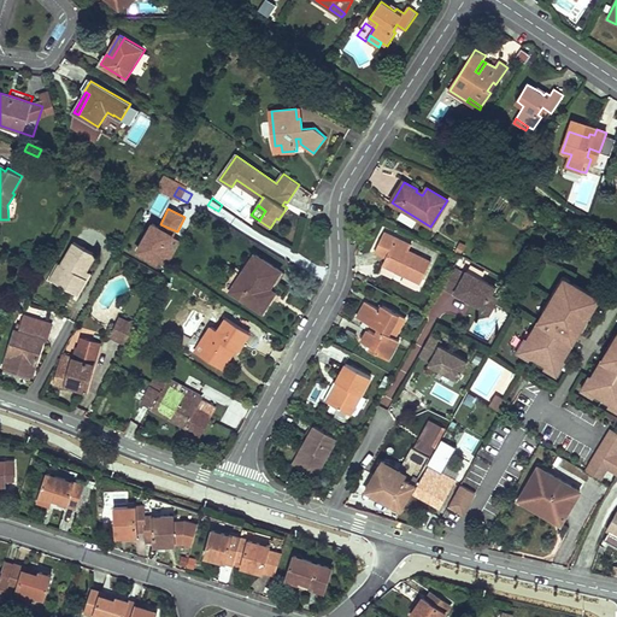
[(165,270),(181,240),(150,225),(134,256),(165,270)]
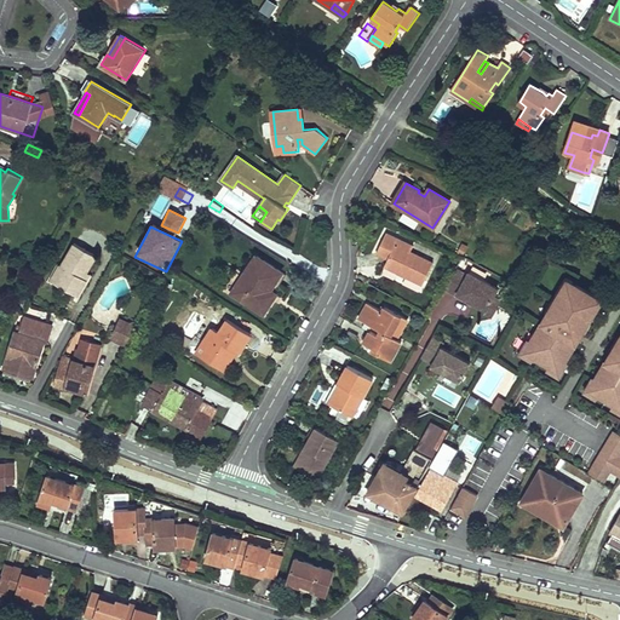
[(385,265),(423,283),(432,263),(411,252),(413,247),(386,234),(377,253),(388,259),(385,265)]
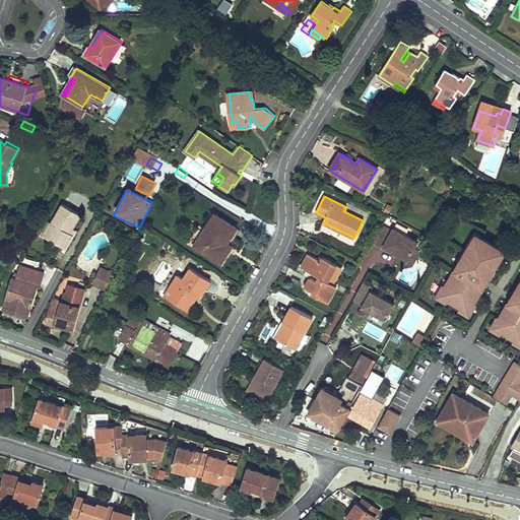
[(80,213),(62,203),(50,223),(43,237),(64,249),(72,235),(69,233),(71,229),(80,213)]
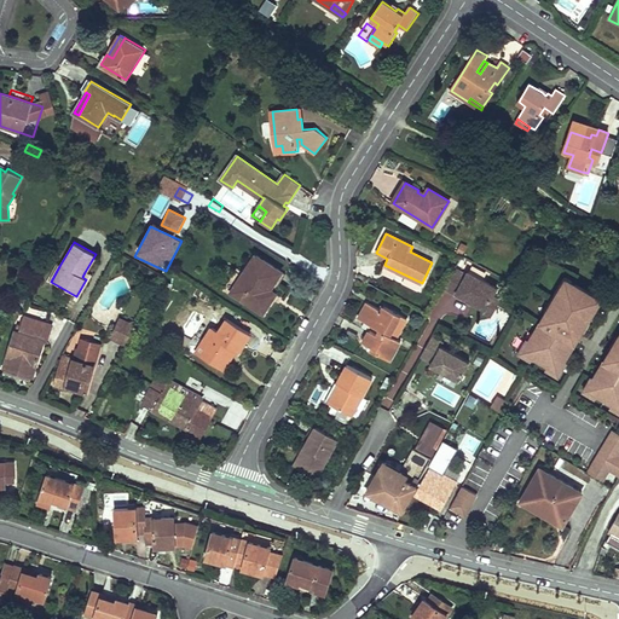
[(271,290),(282,272),(255,256),(232,294),(264,313),(273,299),(267,295),(271,290)]
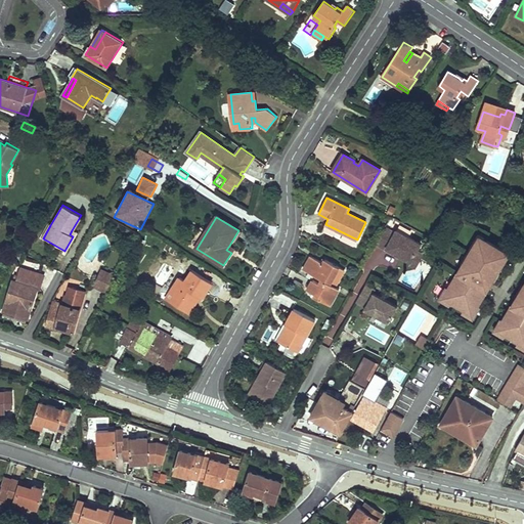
[(50,225),(47,223),(40,236),(43,238),(50,225)]
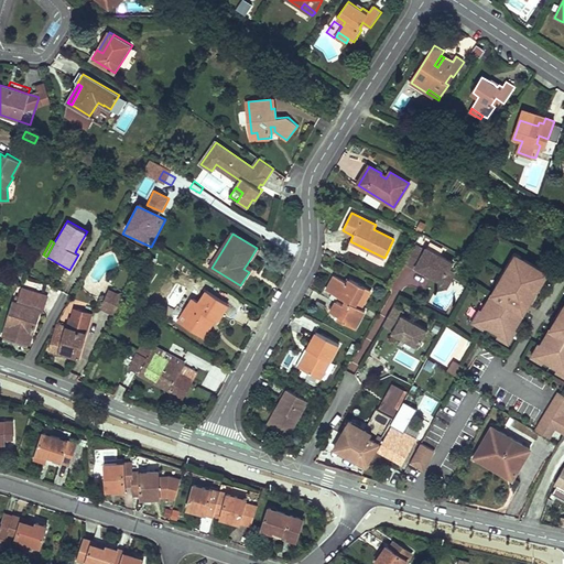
[(453,261),(426,247),(425,249),(415,243),(408,257),(405,262),(415,268),(415,267),(426,272),(427,270),(432,272),(431,274),(442,281),(448,269),(453,261)]
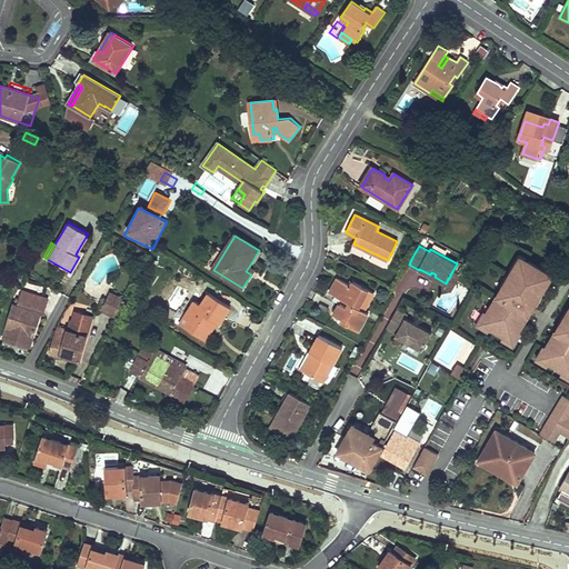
[(525,258),(519,256),(511,269),(515,271),(516,272),(525,258)]
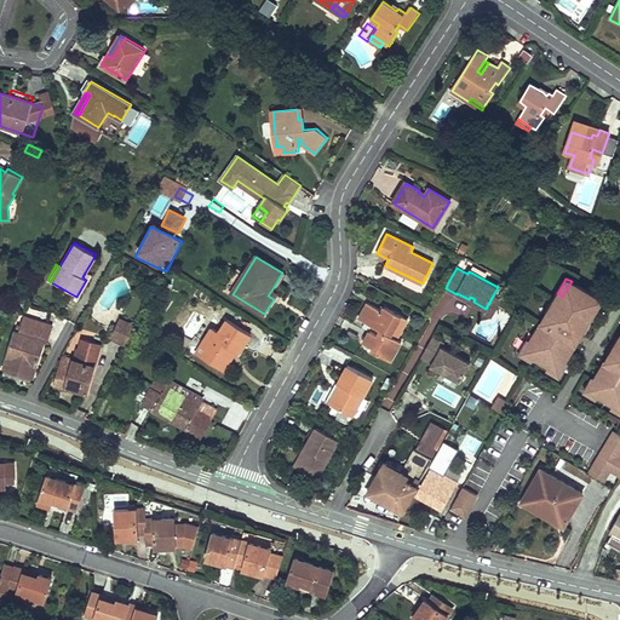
[(603,300),(572,281),(562,297),(561,296),(549,316),(554,319),(550,326),(544,322),(533,342),(529,348),(533,349),(534,356),(552,366),(560,365),(563,367),(567,361),(578,342),(574,340),(579,332),(583,334),(603,300)]
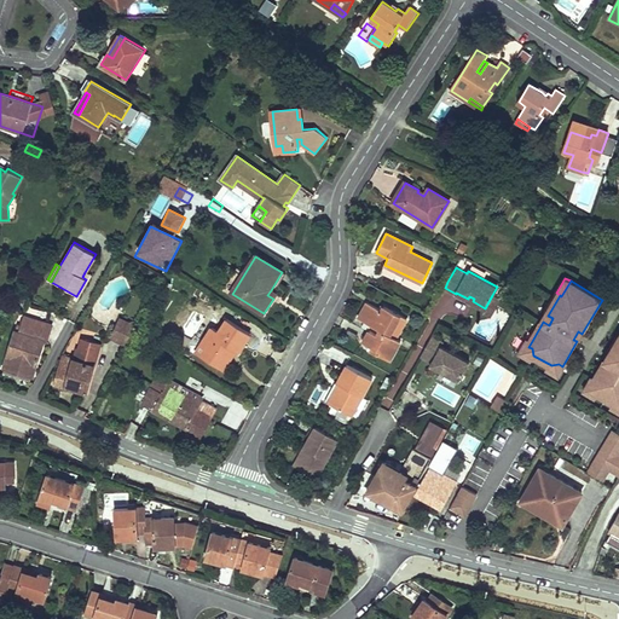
[(501,300),(492,295),(485,308),(484,312),(491,316),(501,300)]
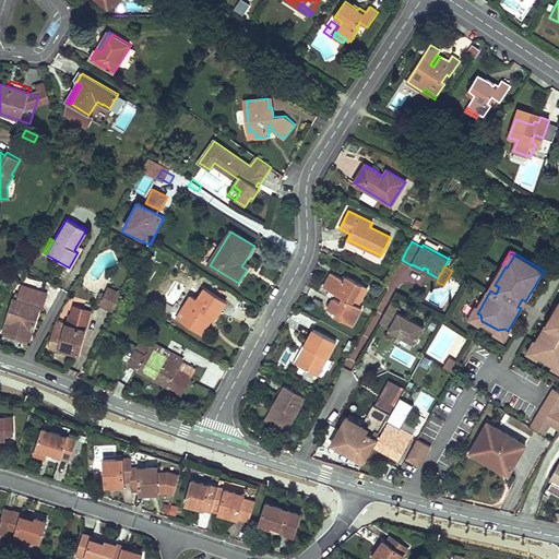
[(345,281),(332,273),(324,287),(344,298),(342,304),(334,299),(329,310),(337,314),(339,312),(346,317),(344,319),(343,321),(353,325),(361,308),(358,307),(368,288),(351,280),(349,283),(345,281)]
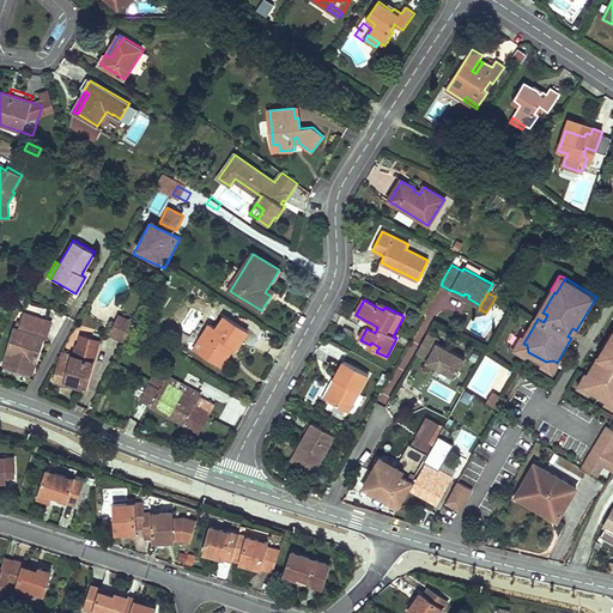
[(53,321),(26,313),(22,329),(16,327),(4,364),(34,372),(44,337),(47,338),(53,321)]
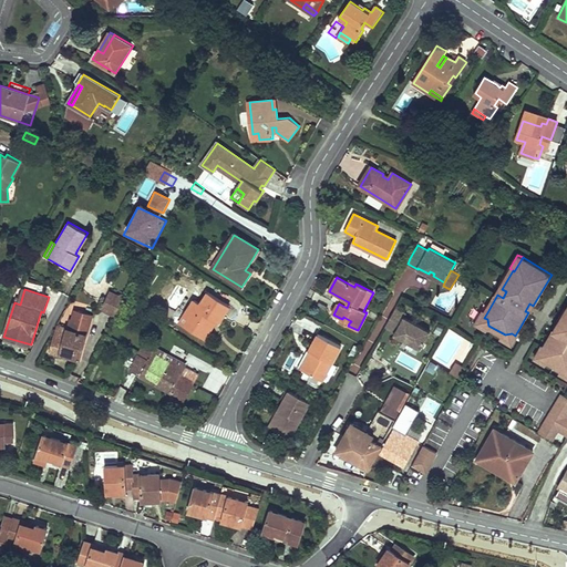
[(115,295),(111,292),(106,301),(111,303),(115,295)]
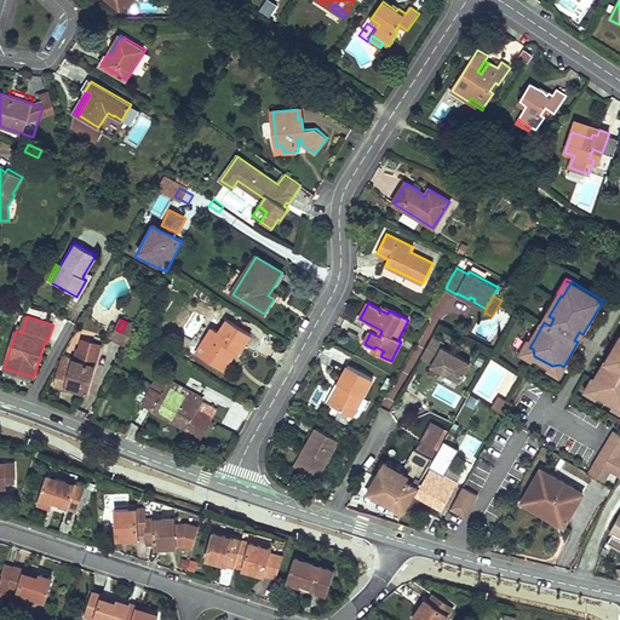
[(240,354),(251,336),(229,321),(220,334),(212,329),(204,344),(208,346),(201,356),(220,369),(233,349),(236,351),(240,354)]
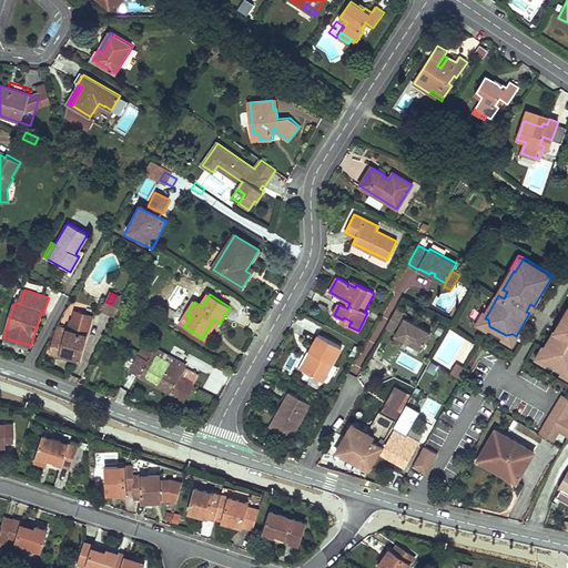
[(123,298),(115,295),(111,304),(107,302),(102,308),(114,315),(123,298)]
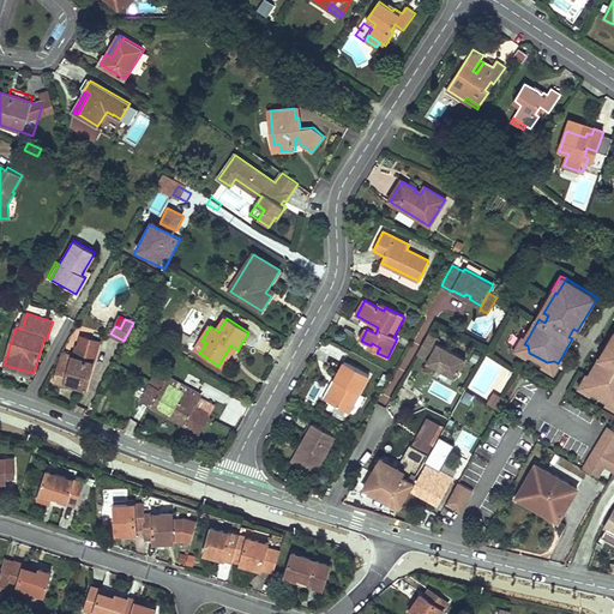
[(440,339),(428,333),(416,354),(427,360),(426,362),(455,378),(465,359),(438,343),(440,339)]
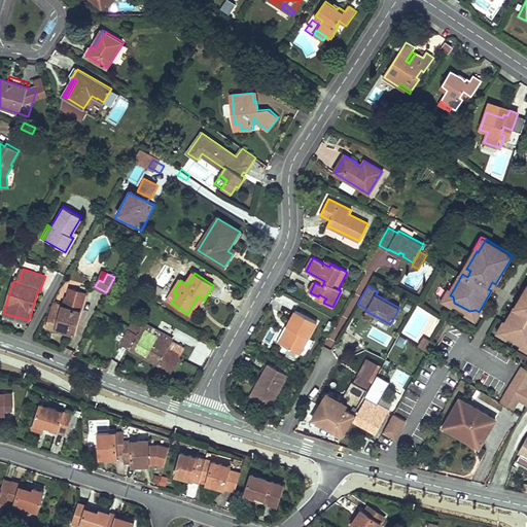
[(46,326),(75,335),(86,293),(71,288),(68,297),(67,296),(64,306),(54,302),(46,326)]
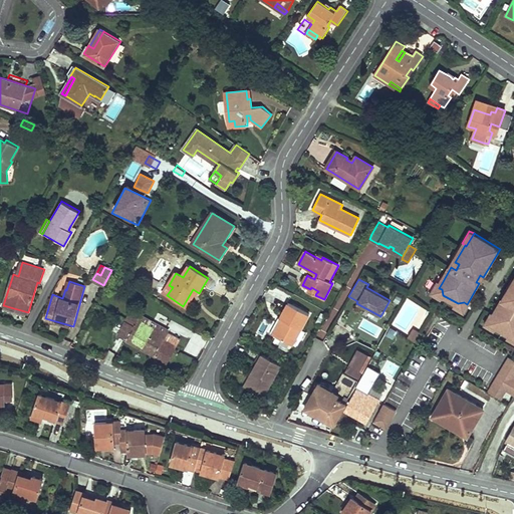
[(442,289),(439,288),(442,283),(439,281),(432,293),(441,298),(443,295),(442,289)]
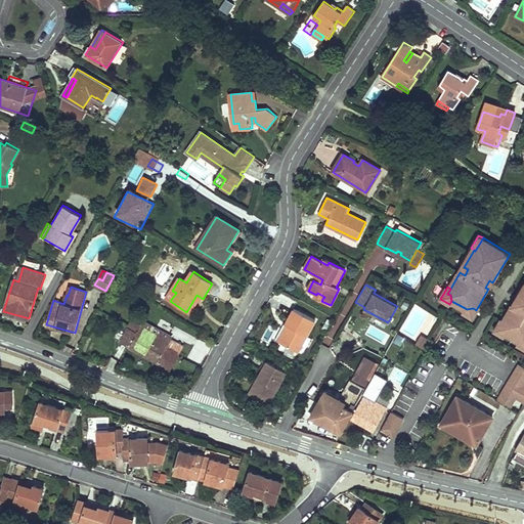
[(523,288),(518,298),(521,300),(518,306),(515,304),(505,321),(503,326),(505,328),(508,334),(521,342),(523,341),(523,288)]
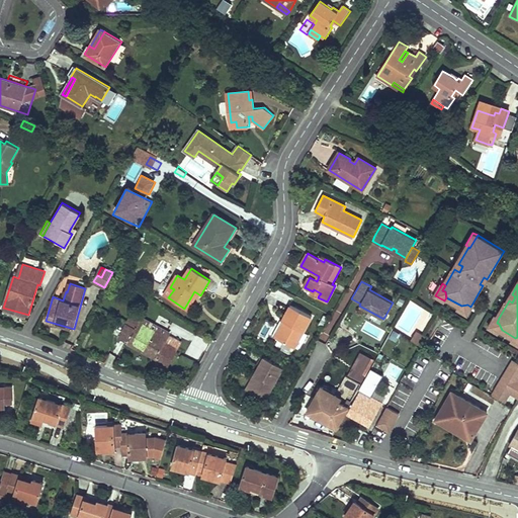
[(174,289),(170,287),(165,295),(168,297),(174,289)]
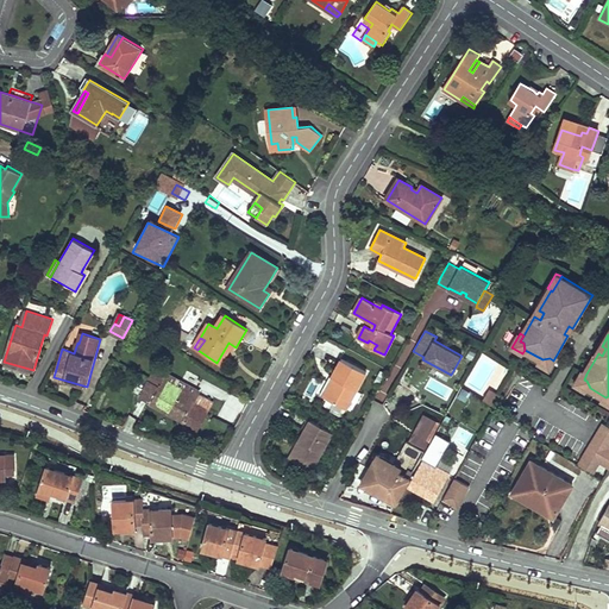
[(232,345),(228,343),(217,363),(220,365),(232,345)]
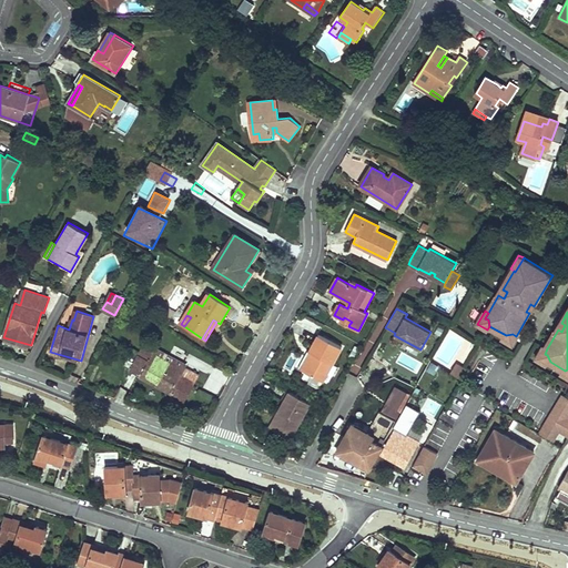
[(516,336),(513,334),(506,335),(504,340),(515,345),(521,333),(519,331),(516,336)]
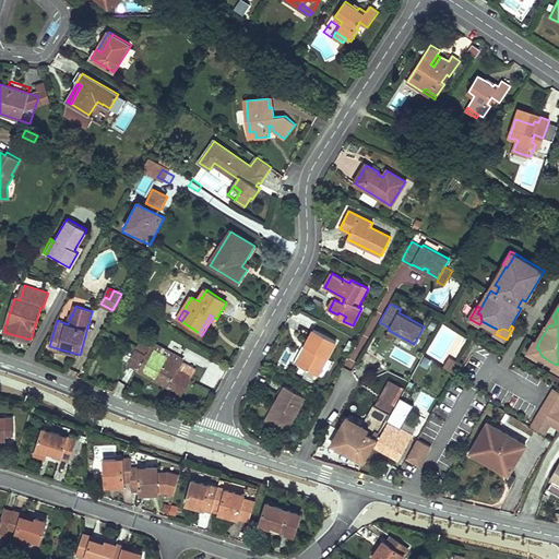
[(318,376),(336,342),(314,330),(306,346),(307,347),(297,365),(318,376)]
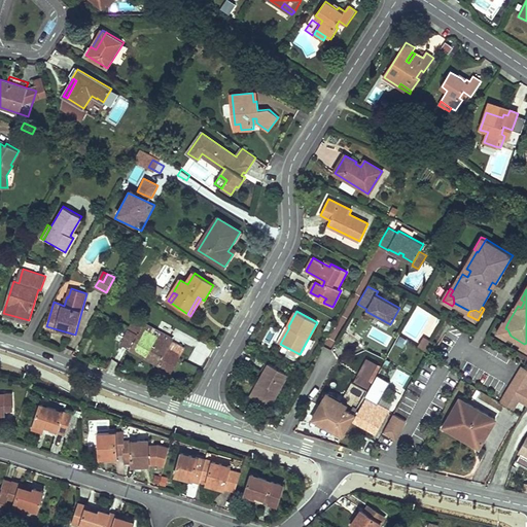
[(145,323),(136,318),(128,334),(123,344),(131,348),(131,349),(171,371),(176,358),(178,359),(184,347),(174,342),(173,345),(171,343),(172,341),(173,338),(153,327),(151,330),(144,326),(145,323)]
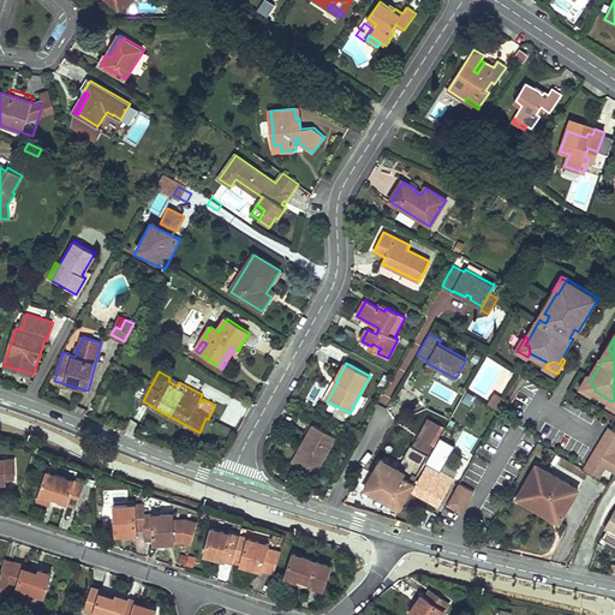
[(389,377),(384,374),(377,387),(382,389),(389,377)]
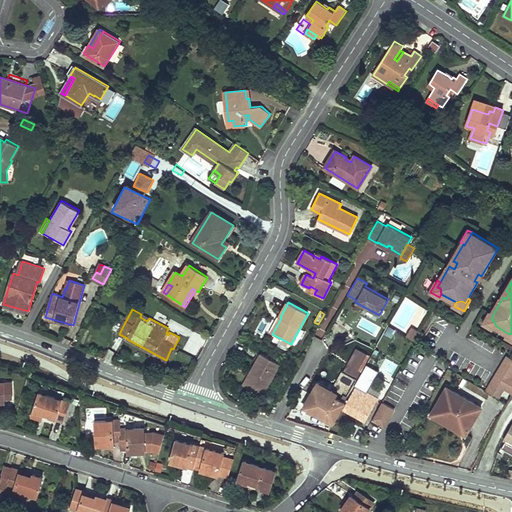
[(491,319),(493,314),(491,312),(484,323),(494,329),(496,326),(493,320),(491,319)]
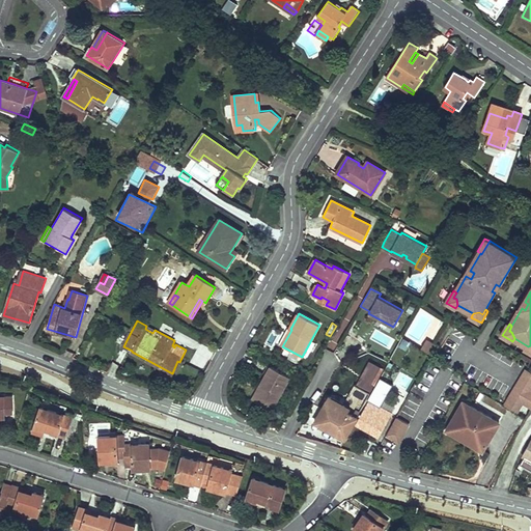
[(432,343),(427,340),(423,348),(432,354),(435,355),(438,351),(431,346),(432,343)]
